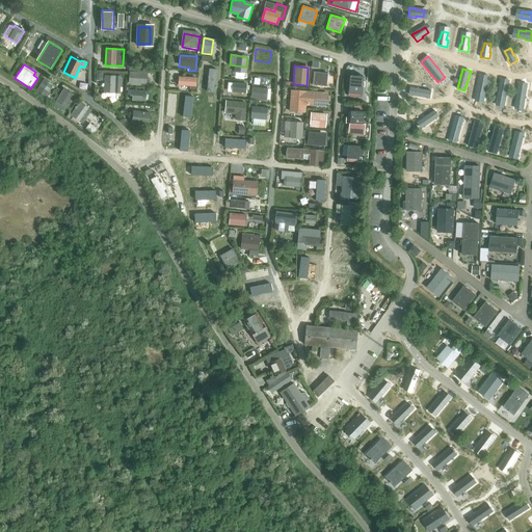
[(131,73),(130,83),(147,84),(148,71),(138,71),(138,73),(131,73)]
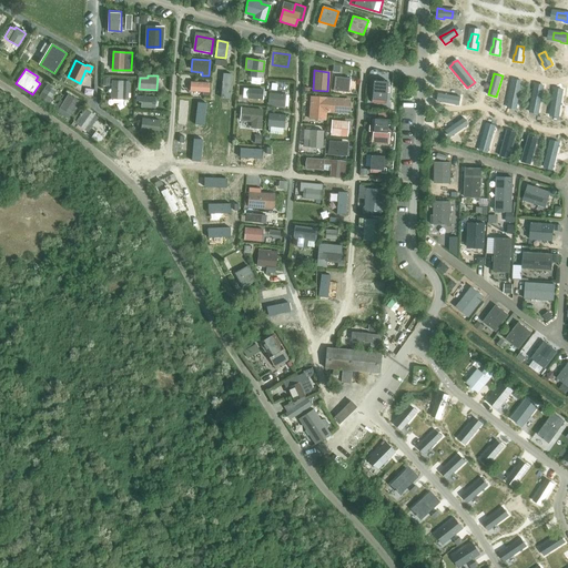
[(334,83),(334,91),(348,92),(348,85),(341,84),(341,79),(335,78),(334,83)]
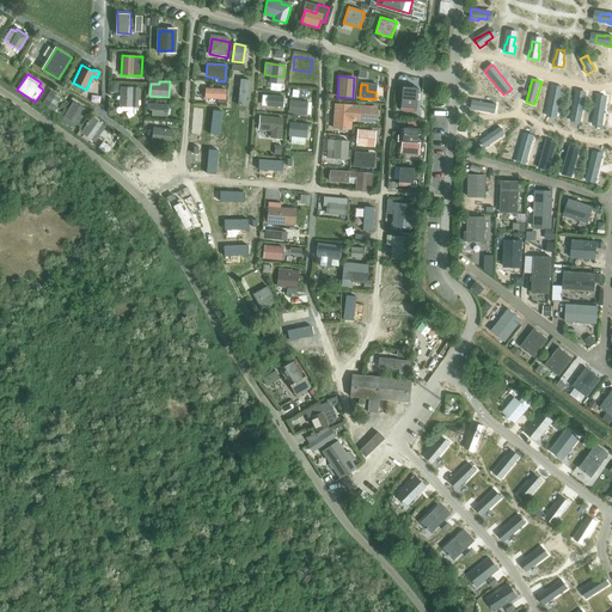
[(402,86),(399,111),(415,112),(417,87),(402,86)]
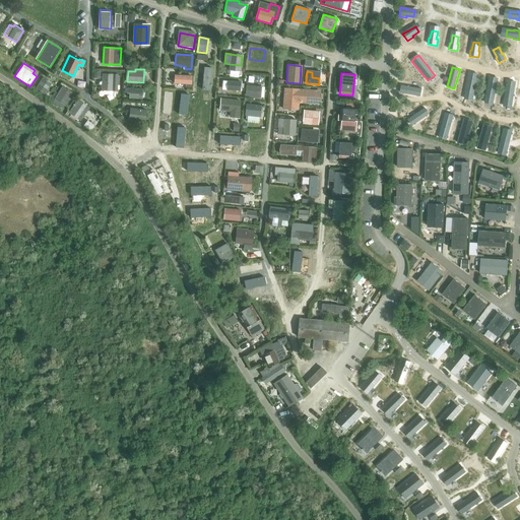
[(469,73),(464,99),(473,101),(478,75),(476,74),(475,74),(473,73),(472,74),(469,73)]
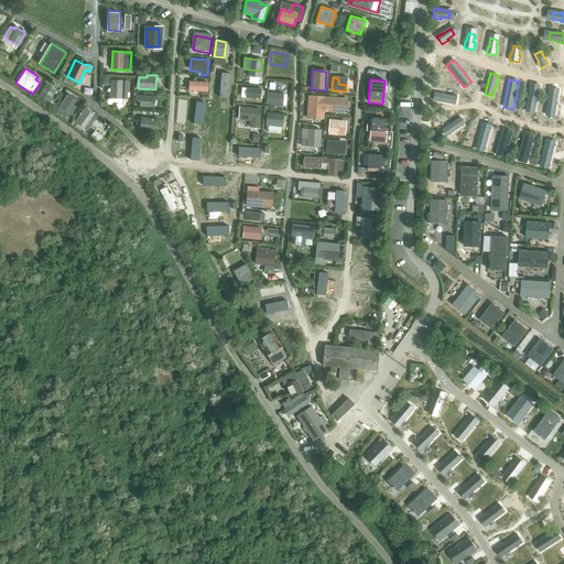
[(111,80),(110,98),(127,99),(128,80),(111,80)]
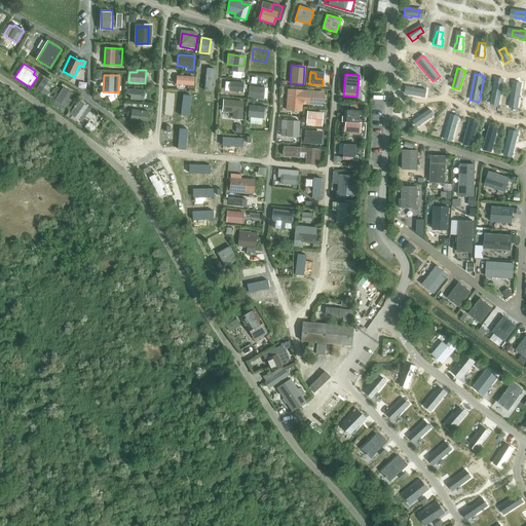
[(177,76),(176,84),(193,85),(194,77),(177,76)]
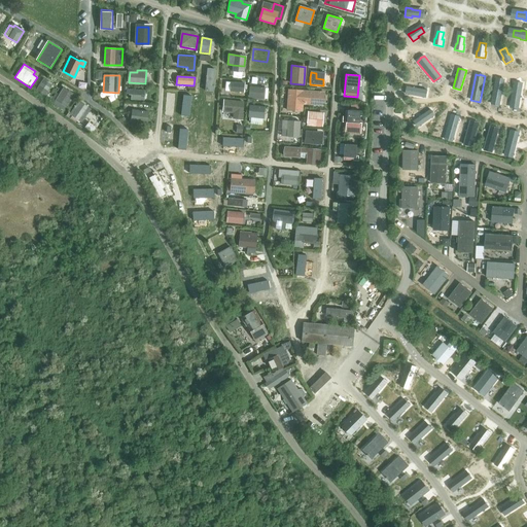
[(43,78),(35,92),(44,97),(53,84),(43,78)]
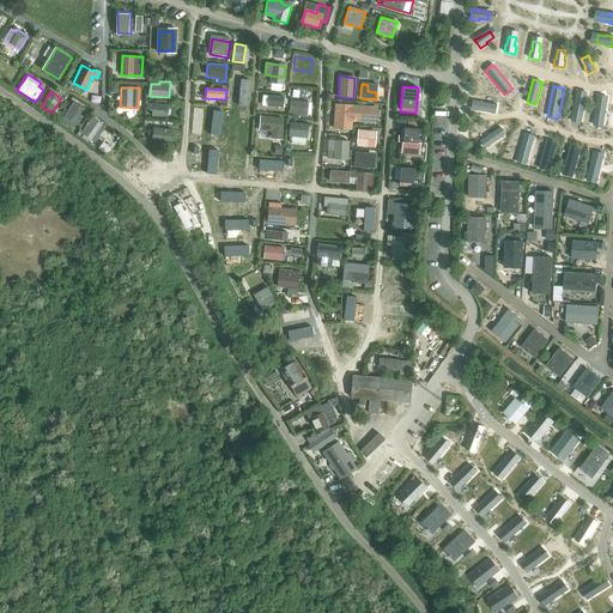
[(577,91),(571,121),(582,122),(588,93),(586,93),(584,92),(582,91),(581,92),(577,91)]
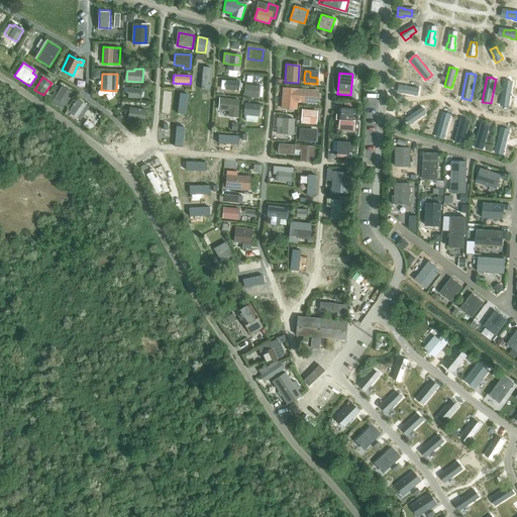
[(226,81),(225,90),(239,91),(240,82),(226,81)]
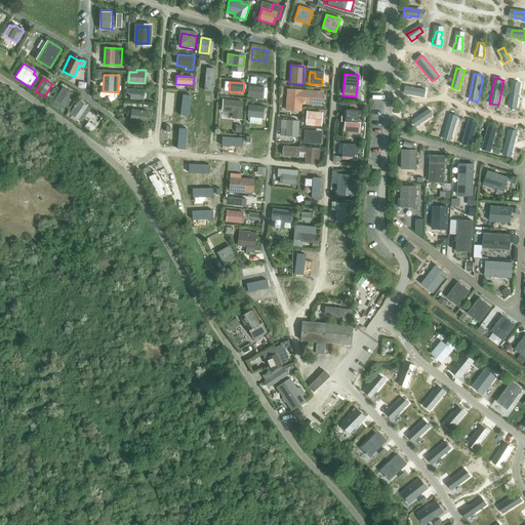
[(512,82),(508,107),(517,109),(521,83),(519,83),(518,82),(516,82),(516,83),(512,82)]
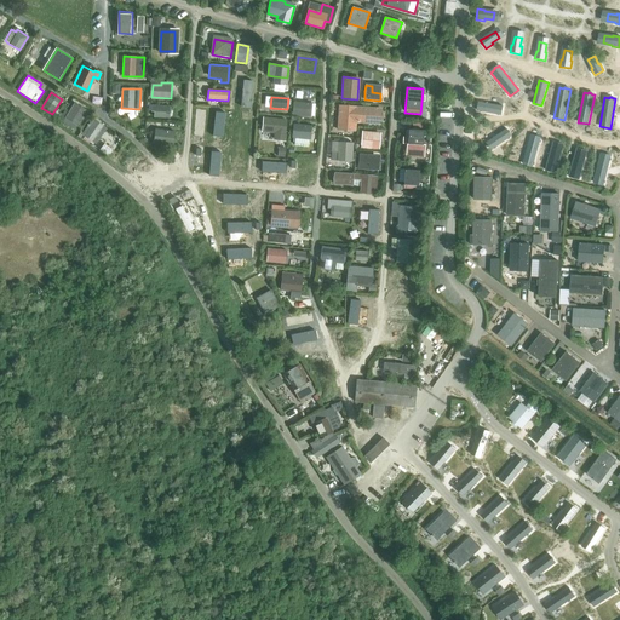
[(296,102),(294,115),(310,116),(311,103),(296,102)]
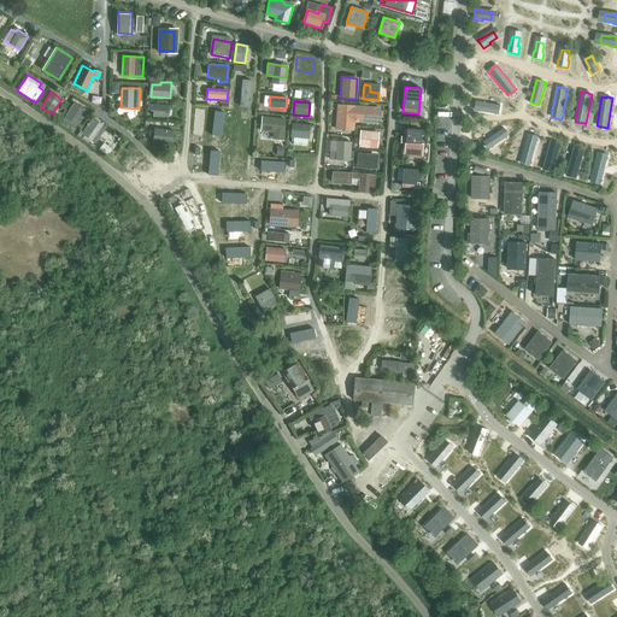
[(477,101),(475,110),(499,115),(500,106),(477,101)]
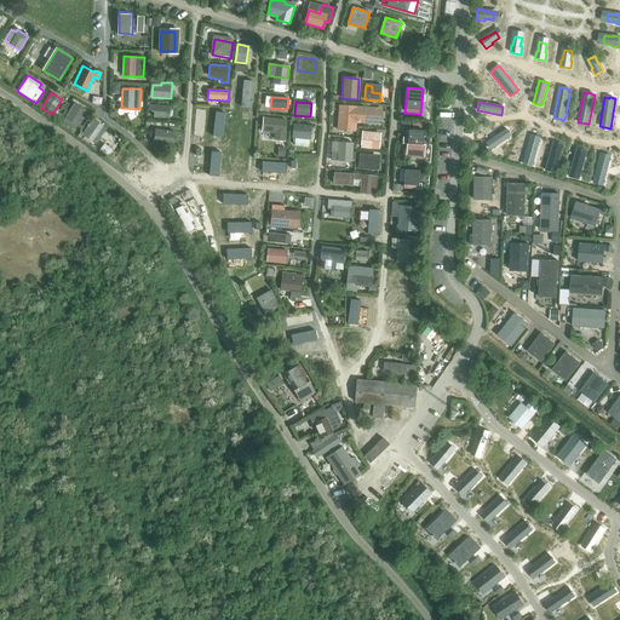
[(64,118),(62,122),(74,131),(78,126),(87,110),(74,103),(64,118)]
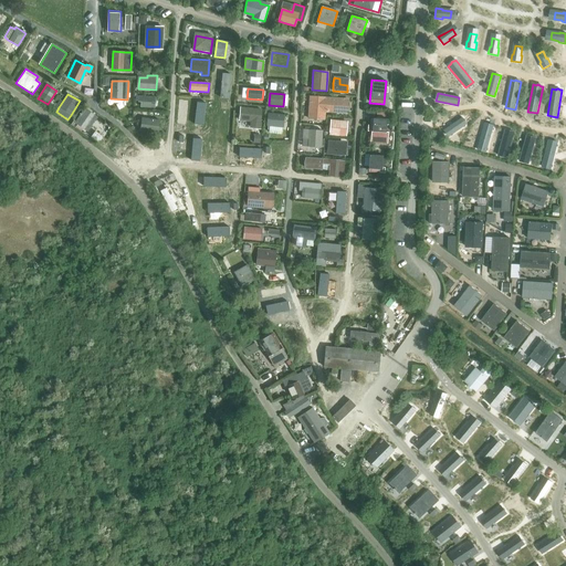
[(138,96),(138,102),(140,102),(140,107),(155,108),(155,97),(138,96)]
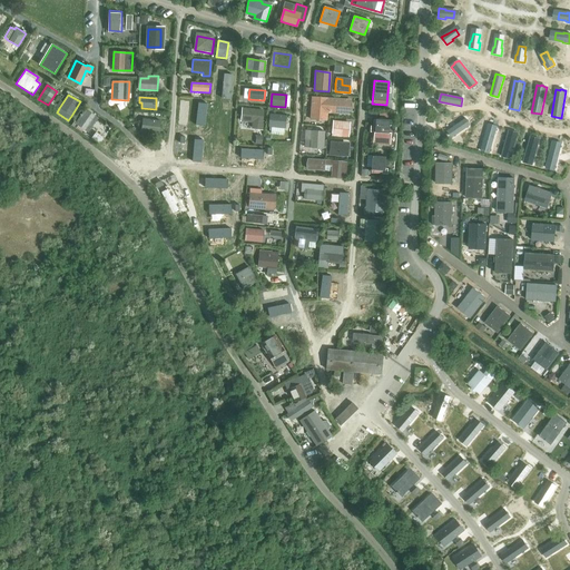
[(312,97),(311,119),(326,120),(326,112),(327,98),(312,97)]
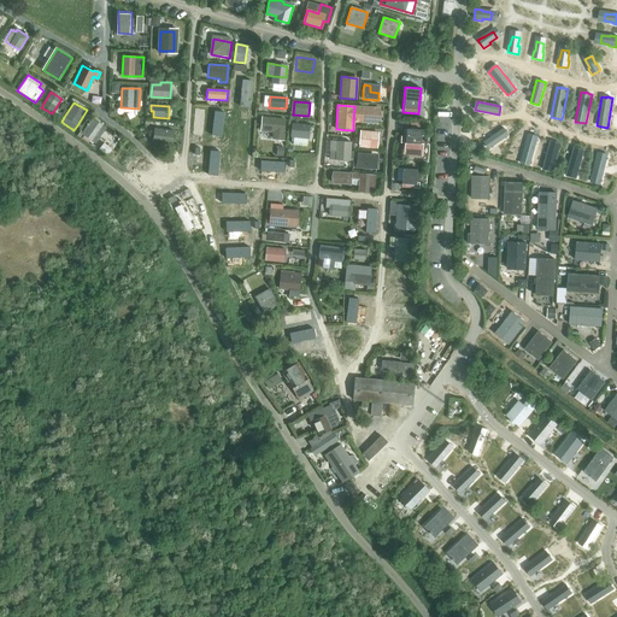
[(354,106),(353,122),(378,124),(380,109),(354,106)]
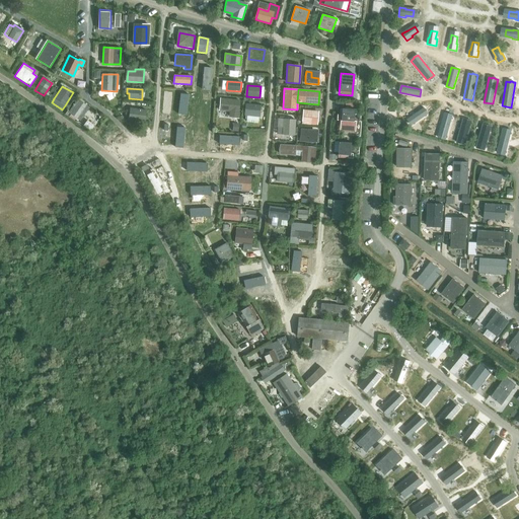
[(77,98),(68,112),(80,121),(89,107),(77,98)]
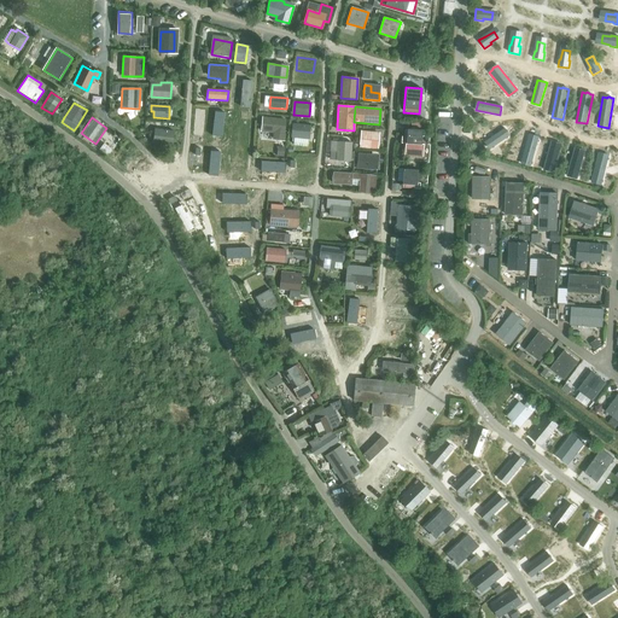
[(262,117),(261,132),(273,133),(272,139),(283,140),(285,120),(262,117)]
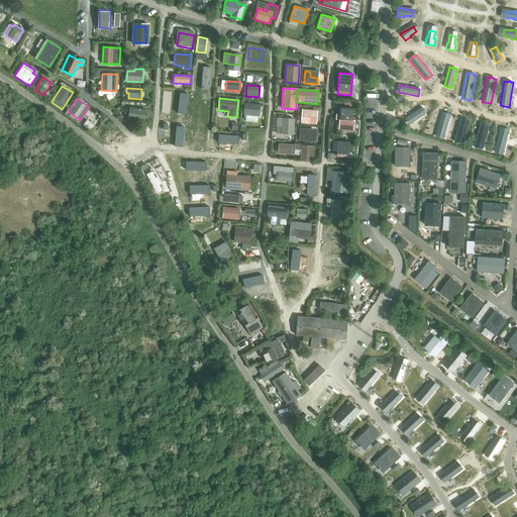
[(244,103),(243,115),(246,115),(245,121),(257,122),(259,116),(260,116),(261,105),(244,103)]
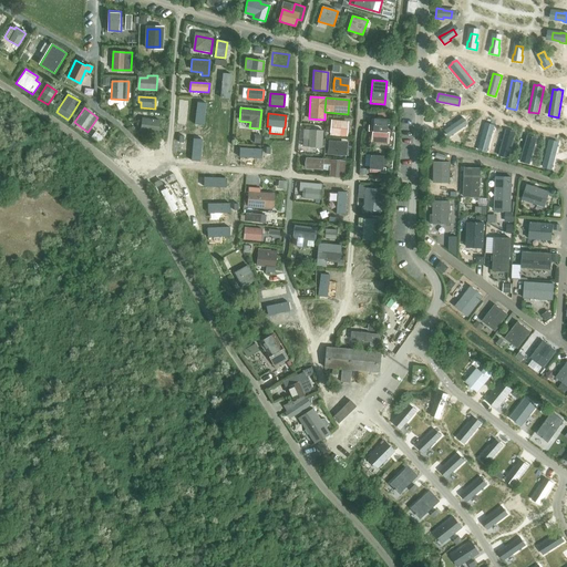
[(142,117),(140,132),(158,133),(160,120),(142,117)]
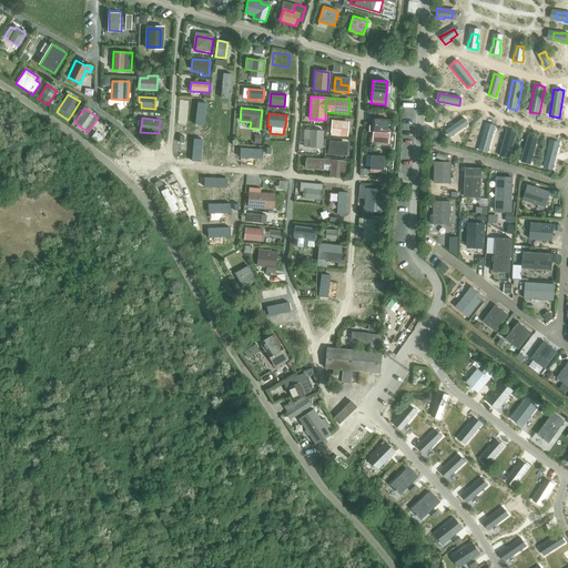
[(191,132),(208,132),(208,120),(191,119),(191,132)]
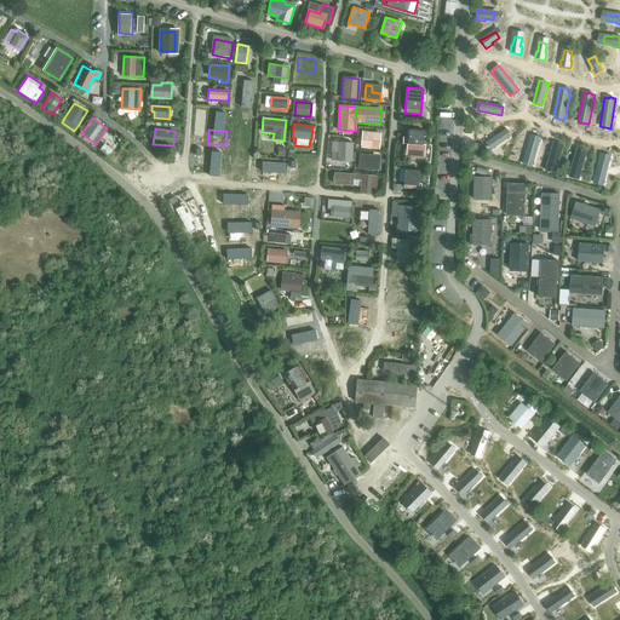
[(405,136),(405,143),(407,144),(407,155),(424,156),(425,144),(423,144),(423,130),(408,130),(408,137),(405,136)]
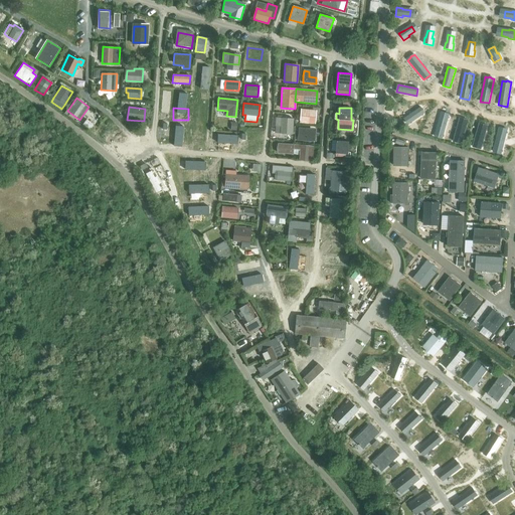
[(420,108),(404,119),(408,125),(424,114),(420,108)]
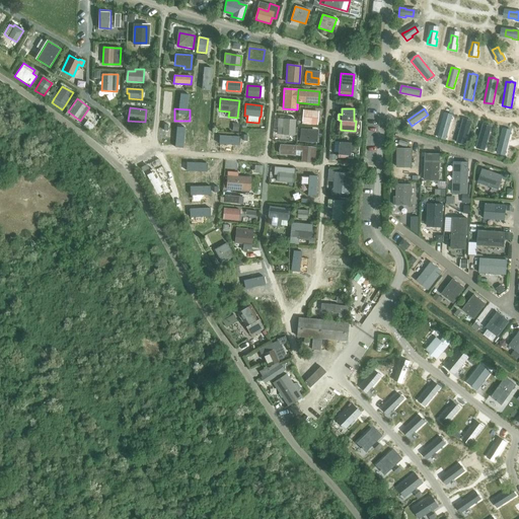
[(303,110),(302,123),(316,125),(317,112),(303,110)]
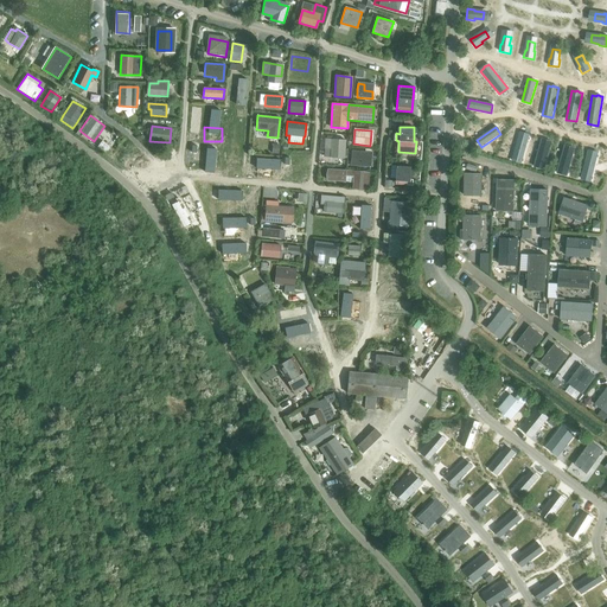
[(519,133),(512,160),(513,161),(515,163),(517,163),(518,163),(522,164),(530,135),(519,133)]
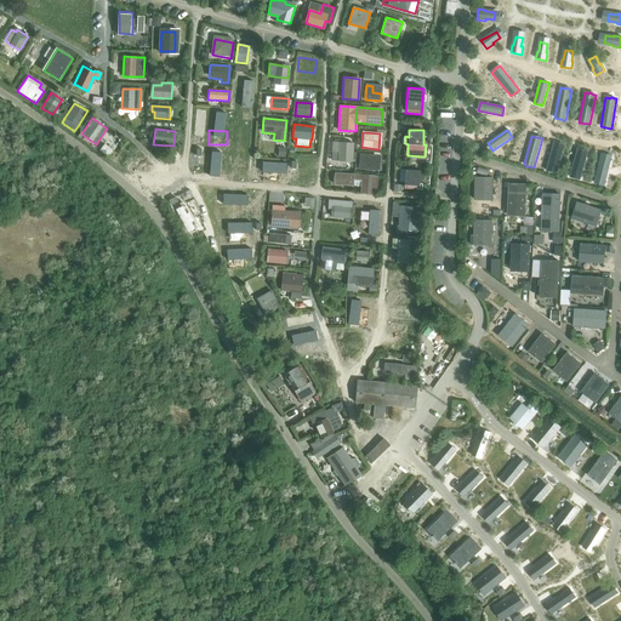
[(332,142),(331,152),(337,152),(337,160),(352,161),(353,143),(332,142)]
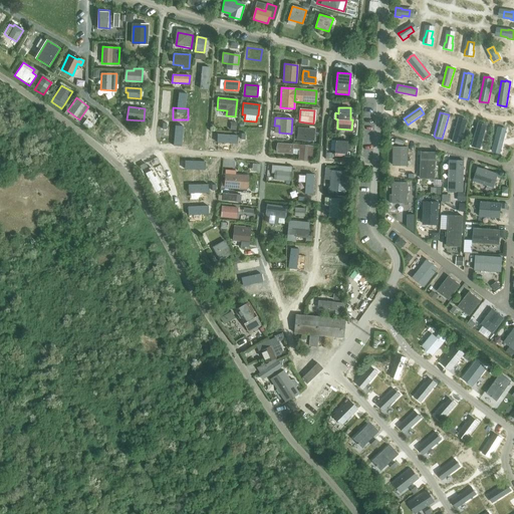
[(459,117),(453,142),(461,144),(467,120),(459,117)]
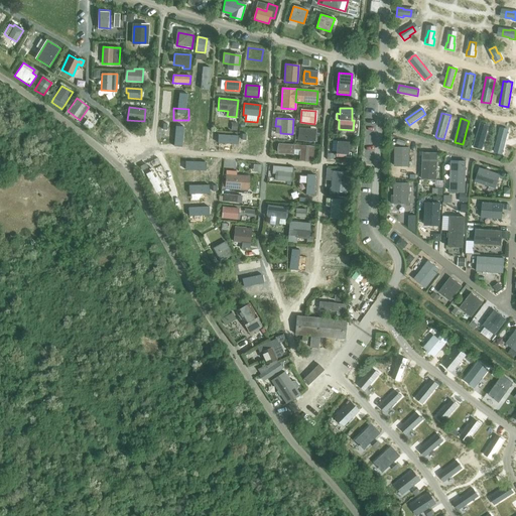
[(87,119),(83,124),(90,130),(93,132),(97,127),(87,119)]
